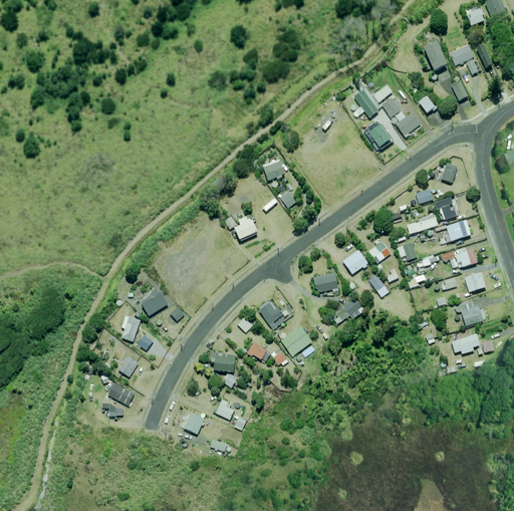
[(502,3),(500,0),(492,0),(485,3),(492,17),(506,10),(503,3),(502,3)]
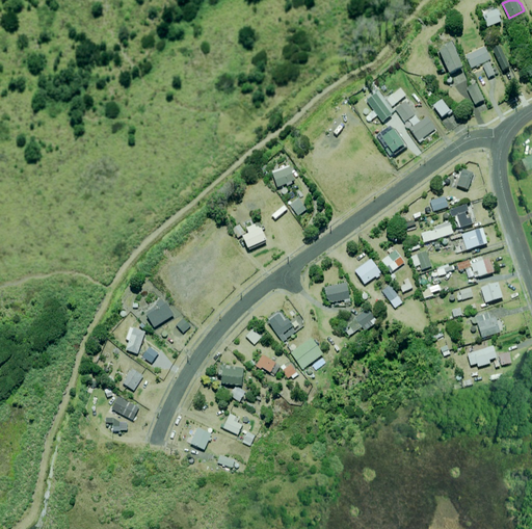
[(501,15),(498,9),(483,16),(487,27),(501,22),(499,16),(501,15)]
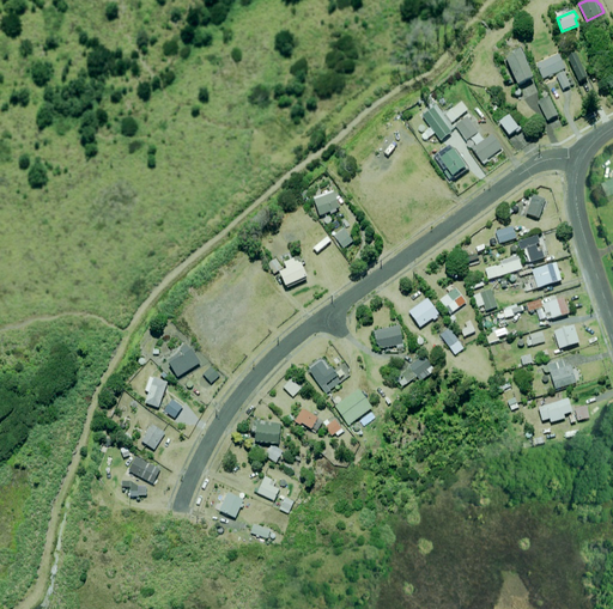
[(533,78),(521,53),(505,59),(517,84),(533,78)]
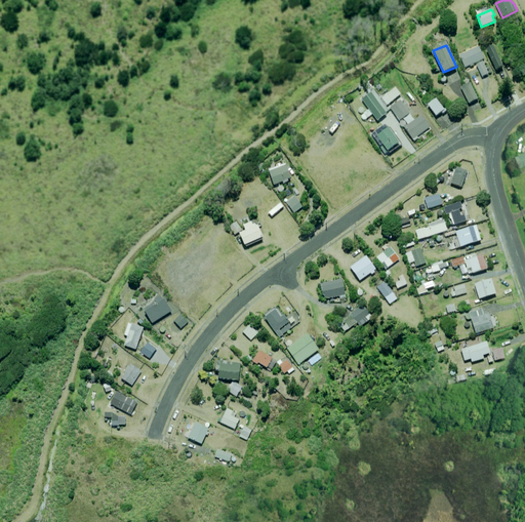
[(502,66),(493,45),(486,48),(496,70),(502,66)]
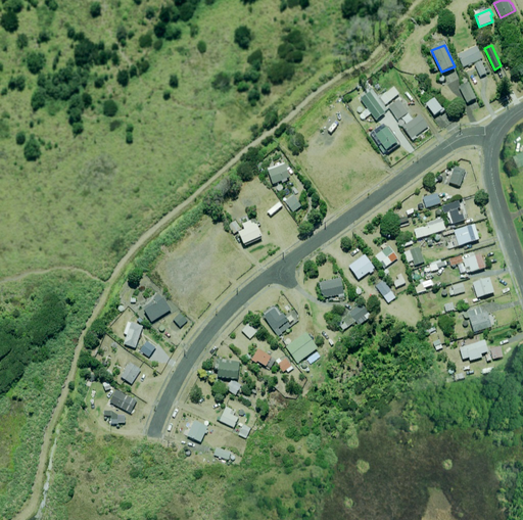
[(481,57),(476,46),(459,54),(464,65),(481,57)]
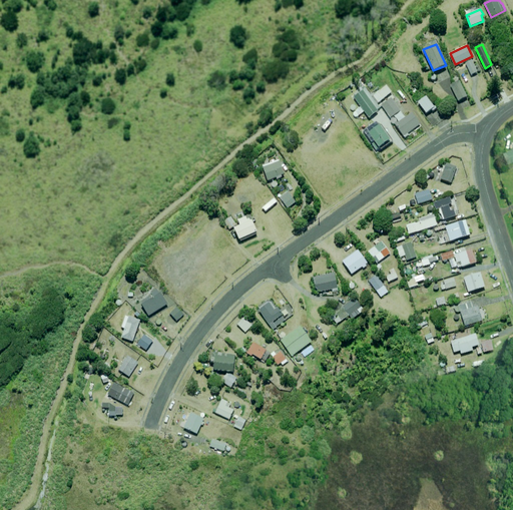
[(477,71),(472,59),(465,62),(471,74),(477,71)]
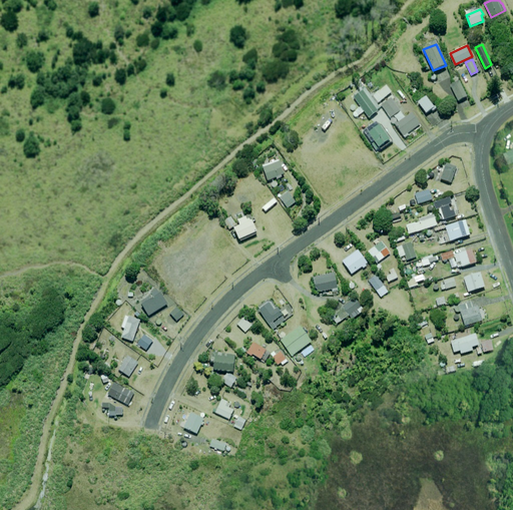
[(467,95),(460,80),(451,84),(458,100),(467,95)]
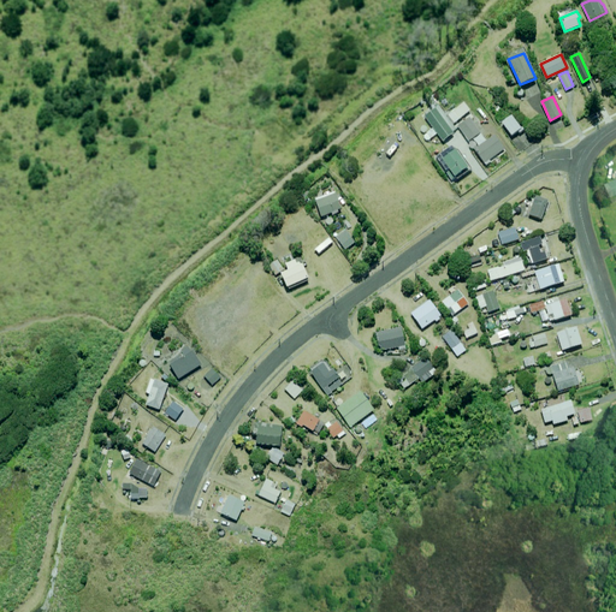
[(471,110),(465,101),(448,113),(454,122),(471,110)]
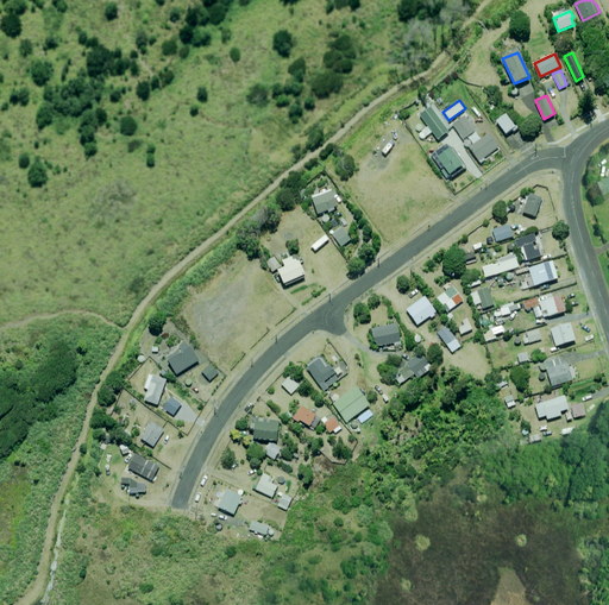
[(425,137),(426,136),(432,131),(438,138),(452,126),(434,104),(420,114),(428,125),(421,131),(420,131),(420,132),(420,133),(420,134),(420,136),(421,137),(422,137),(424,137),(425,137)]
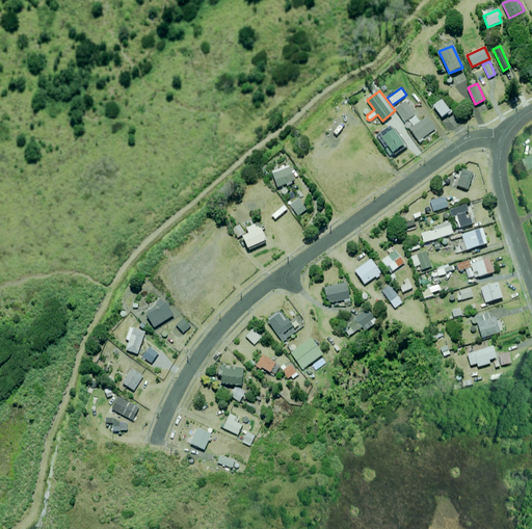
[(451,110),(442,98),(433,105),(442,116),(451,110)]
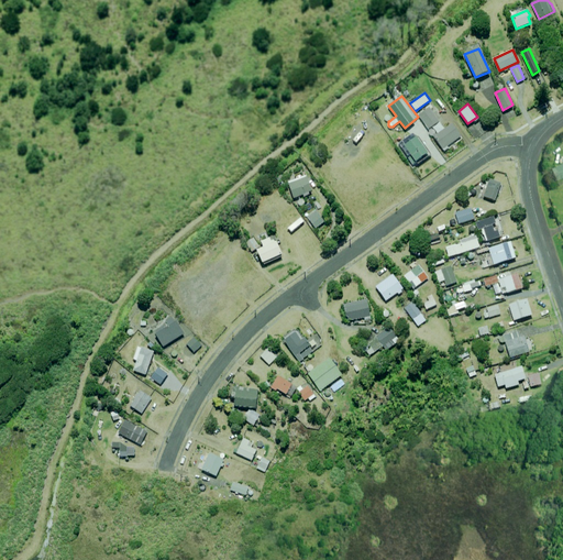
[(439,120),(429,106),(418,114),(428,128),(439,120)]
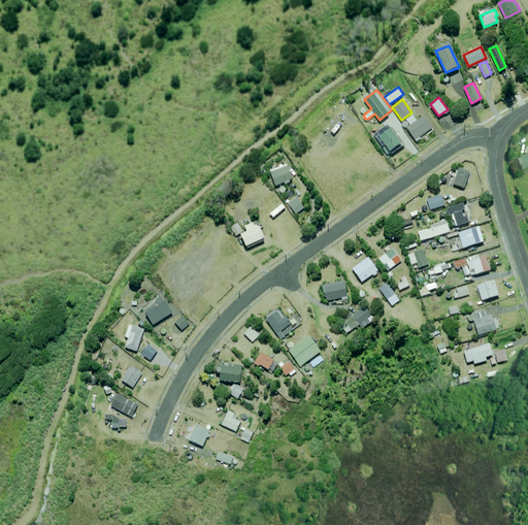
[(432,127),(424,115),(406,127),(416,139),(432,127)]
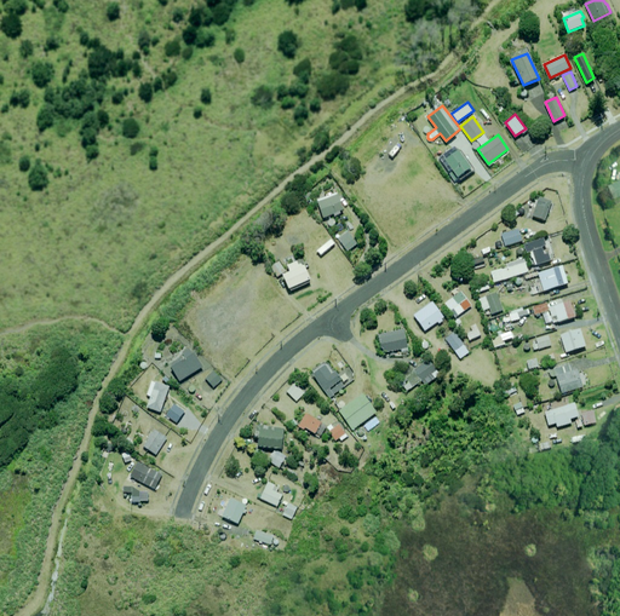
[(458,150),(445,161),(457,179),(471,168),(458,150)]
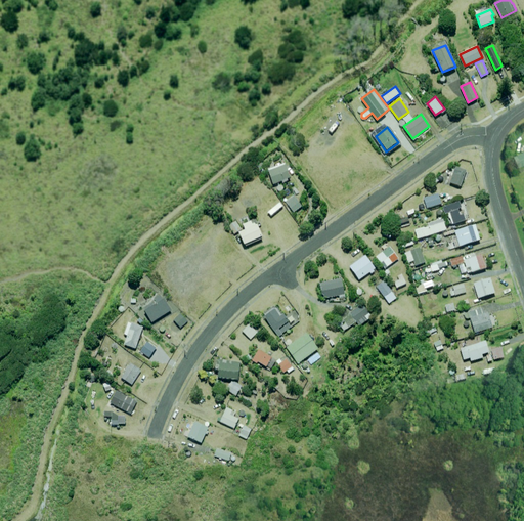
[(523,163),(523,149),(515,154),(520,165),(523,163)]
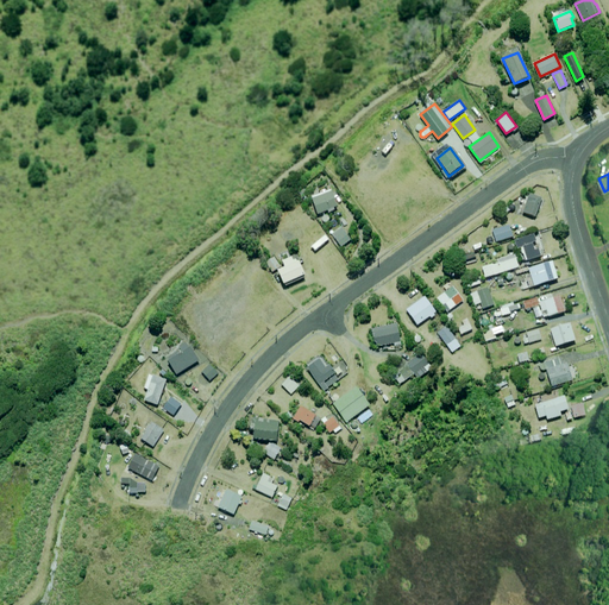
[(337,206),(331,189),(312,196),(318,213),(337,206)]
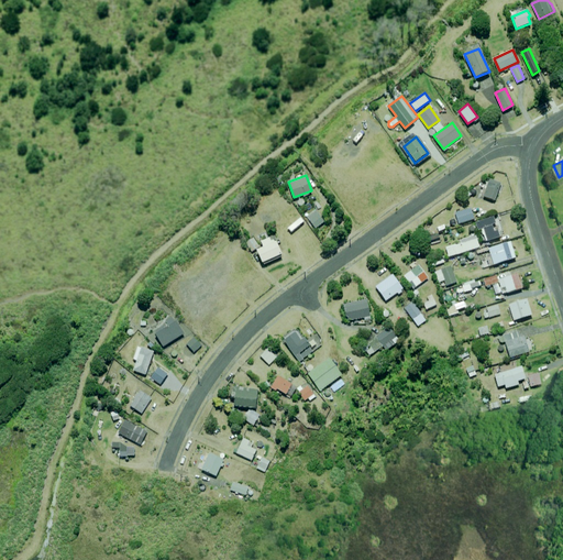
[(501,183),(489,178),(483,195),(495,199),(501,183)]
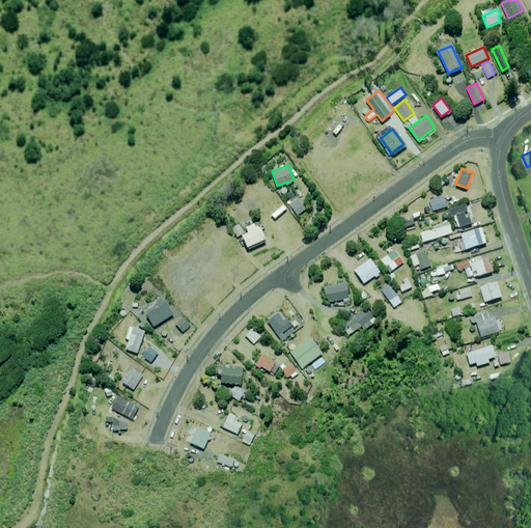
[(448,205),(445,195),(429,199),(432,210),(448,205)]
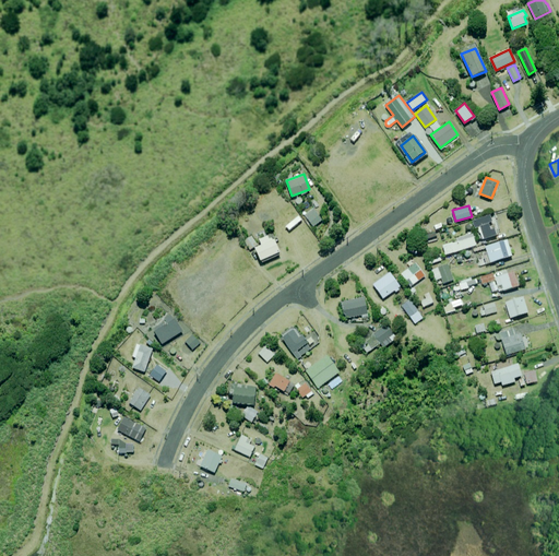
[(322,220),(313,208),(305,214),(313,225),(322,220)]
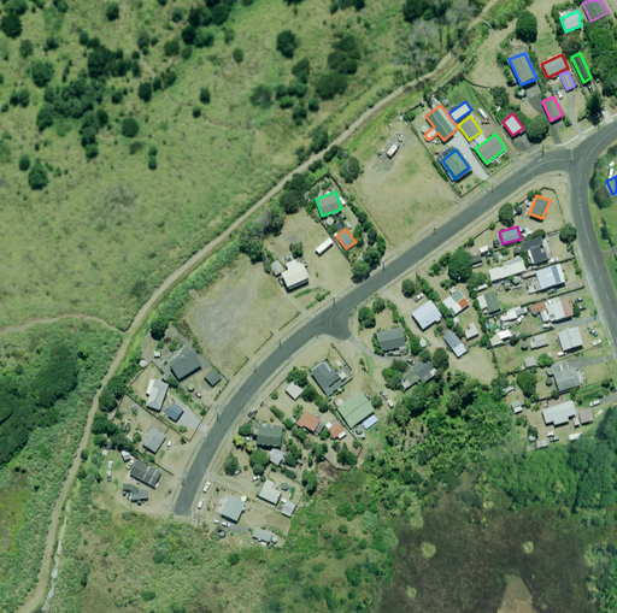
[(544,234),(521,240),(523,249),(528,248),(532,263),(550,258),(544,234)]
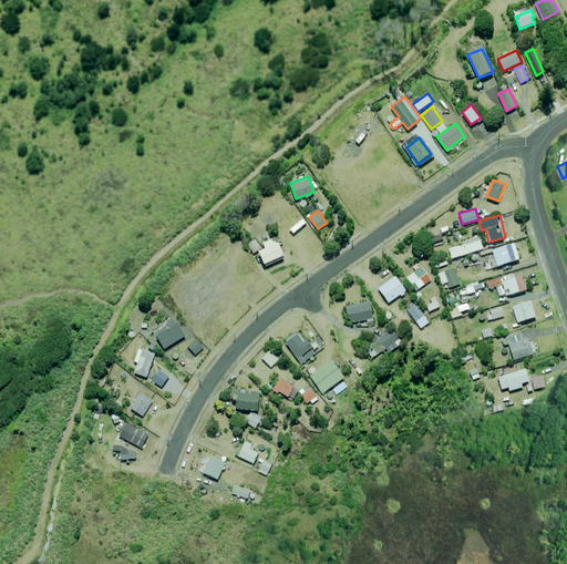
[(259,249),(257,237),(250,239),(253,250),(259,249)]
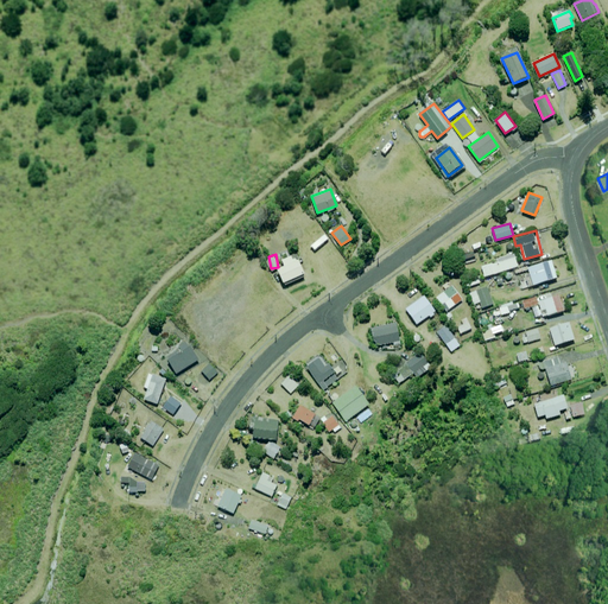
[(299,267),(293,254),(282,259),(284,266),(277,269),(283,284),(304,274),(301,266),(299,267)]
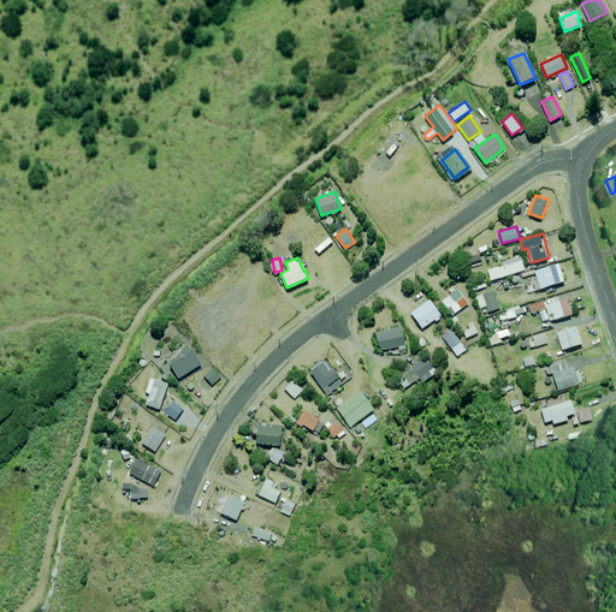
[(526,269),(522,259),(487,269),(491,279),(526,269)]
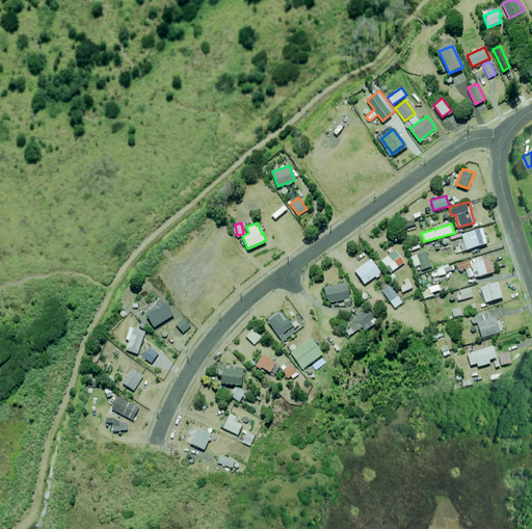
[(487,243),(483,227),(461,233),(463,238),(459,239),(462,250),(487,243)]
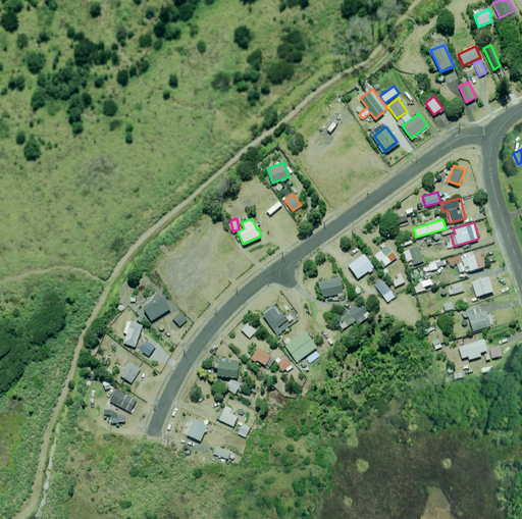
[(397,256),(388,245),(375,254),(383,266),(397,256)]
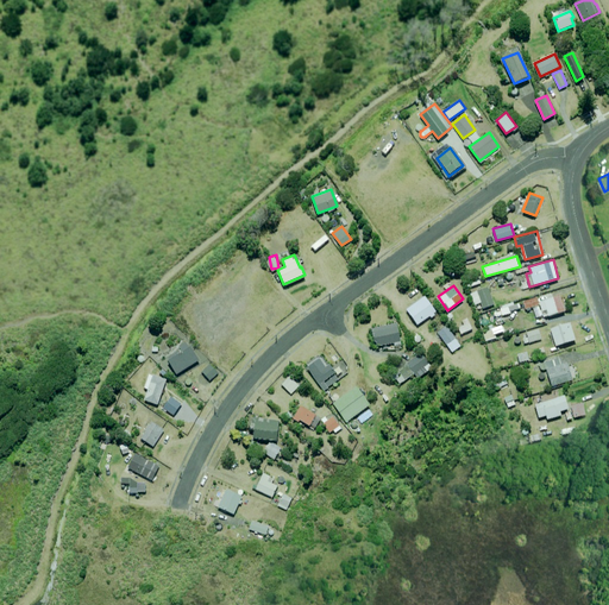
[(494,303),(488,287),(471,292),(475,303),(481,301),(483,307),(494,303)]
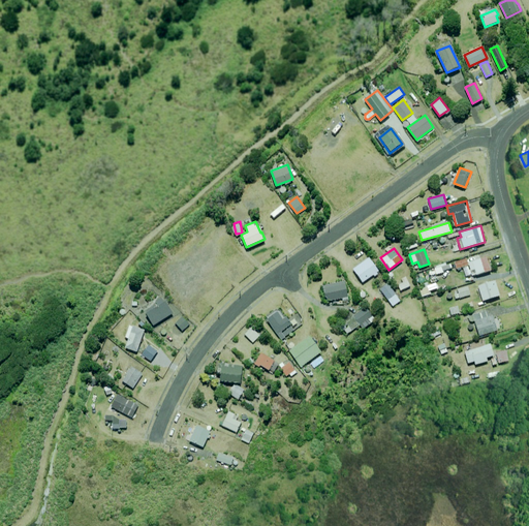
[(489,254),(480,257),(479,252),(454,259),(457,268),(463,266),(466,277),(493,269),(489,254)]
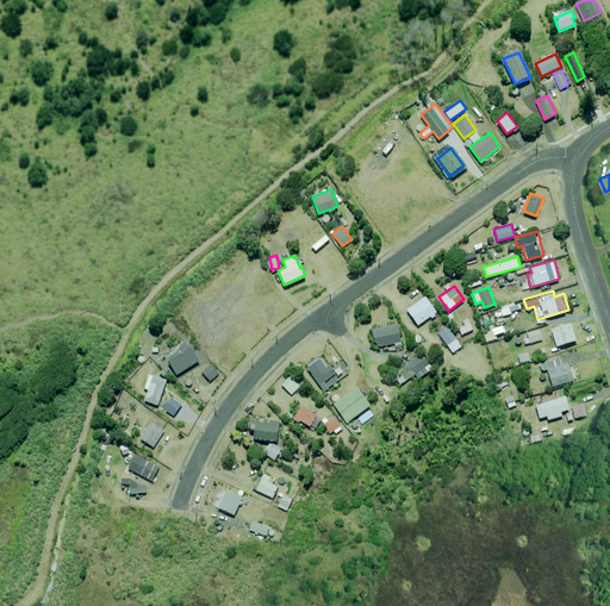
[(427,294),(406,308),(417,325),(430,316),(431,317),(439,312),(427,294)]
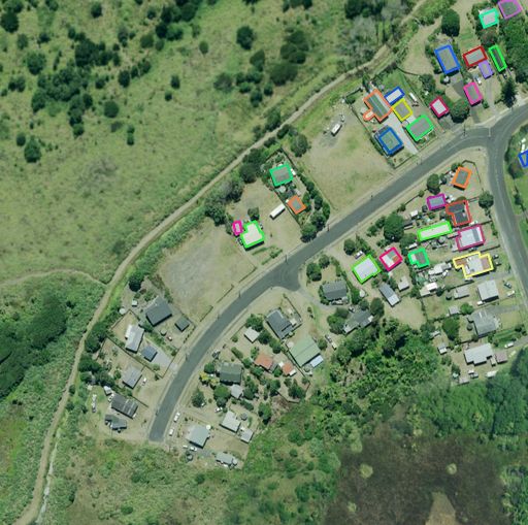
[(409,284),(405,275),(401,277),(402,281),(397,284),(400,289),(409,284)]
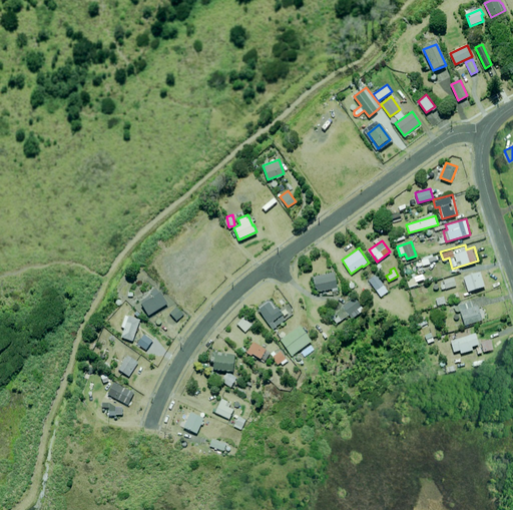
[(337,287),(334,272),(314,276),(317,292),(337,287)]
